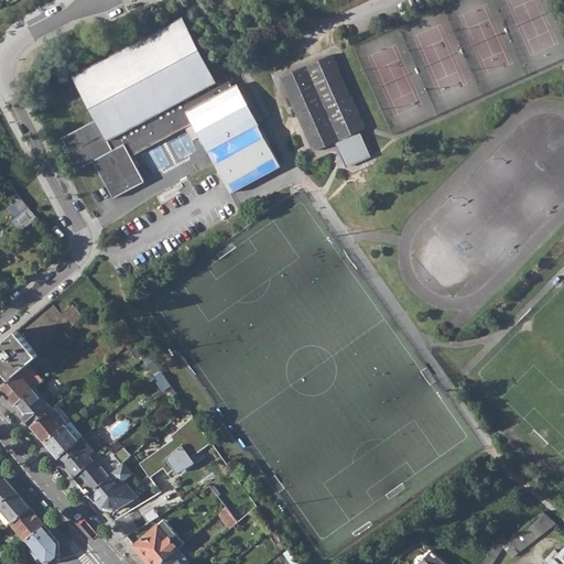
[(94,159),(112,196),(142,181),(134,165),(137,164),(132,156),(131,158),(129,154),(184,126),(192,139),(199,134),(229,193),(279,166),(237,86),(232,88),(226,75),(215,79),(184,19),(75,75),(96,118),(67,133),(60,138),(62,145),(74,169),(94,159)]
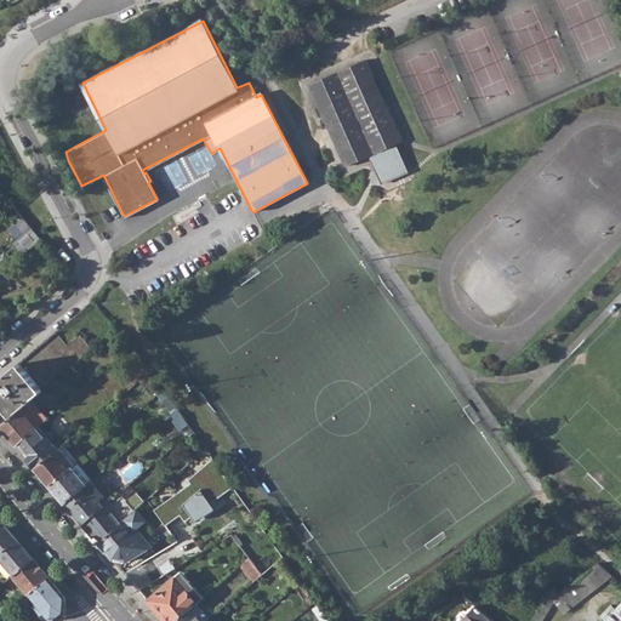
[(308,85),(345,166),(359,160),(402,141),(365,60),(308,85)]
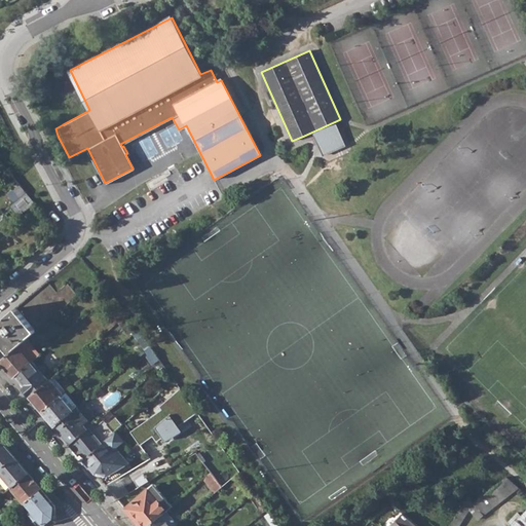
[(335,123),(313,133),(324,154),(345,145),(335,123)]
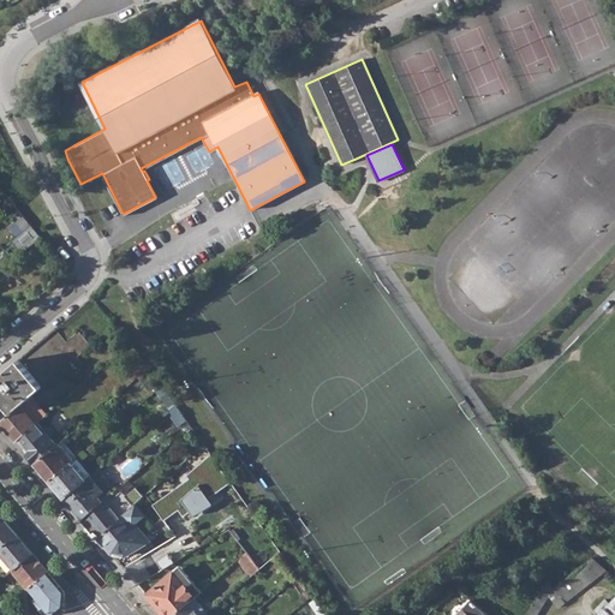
[(22,252),(25,250),(41,237),(31,225),(0,250),(0,264),(0,266),(12,256),(7,250),(15,243),(22,252)]
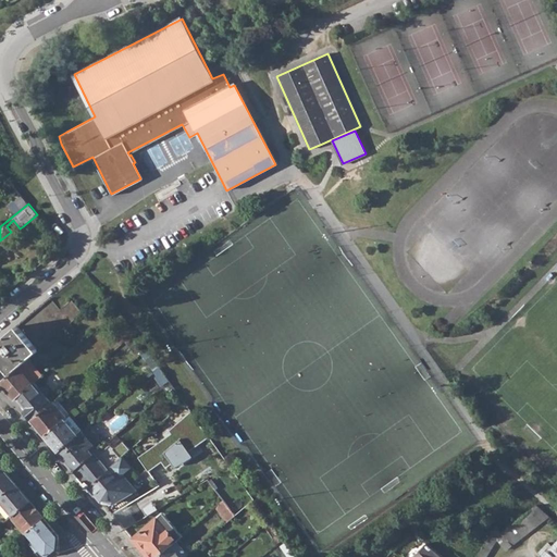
[(56,236),(37,214),(23,226),(41,248),(56,236)]
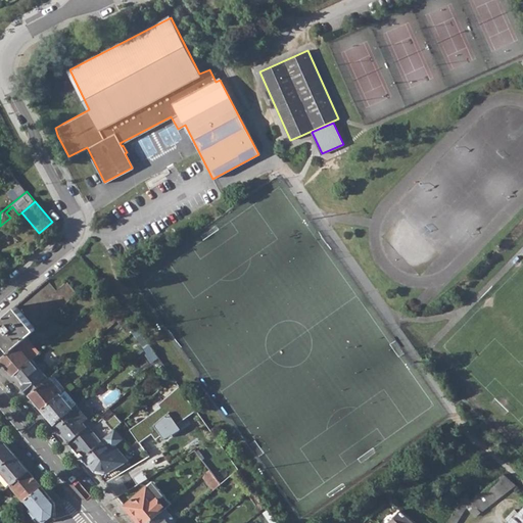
[(0,319),(0,337),(11,350),(17,345),(28,336),(37,329),(16,305),(0,319)]
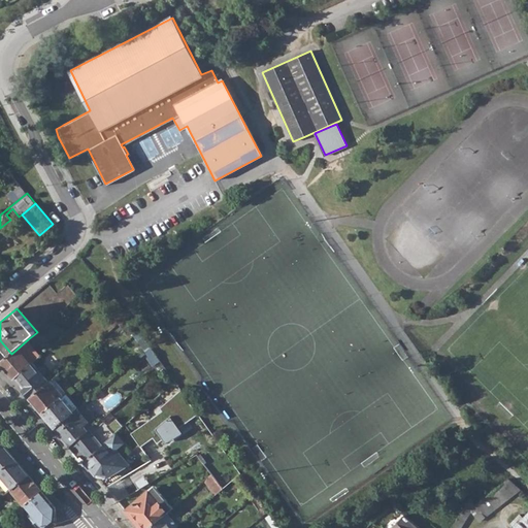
[(31,364),(33,363),(41,356),(28,339),(18,349),(11,354),(1,362),(14,378),(17,376),(31,364)]
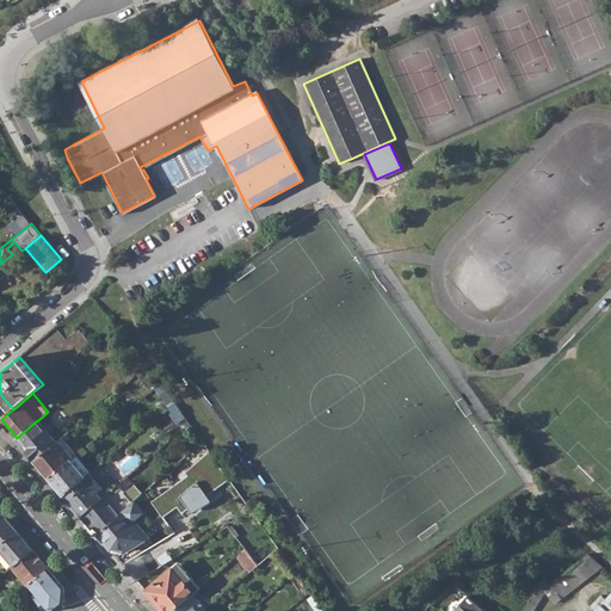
[(24,446),(36,461),(57,443),(38,420),(36,421),(19,436),(26,444),(24,446)]
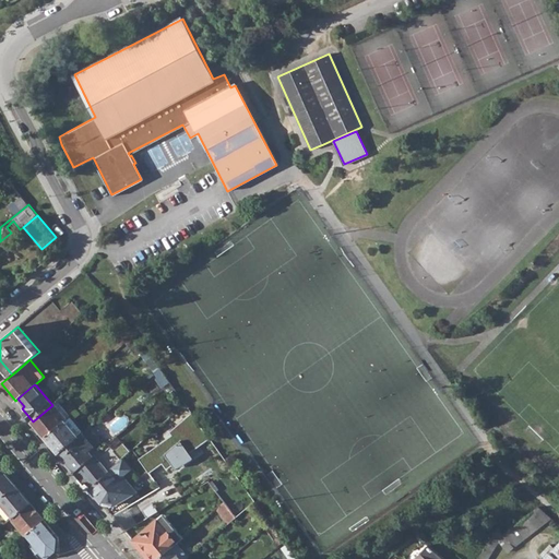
[(33,421),(46,437),(64,420),(67,419),(56,406),(58,404),(56,402),(52,405),(33,421)]
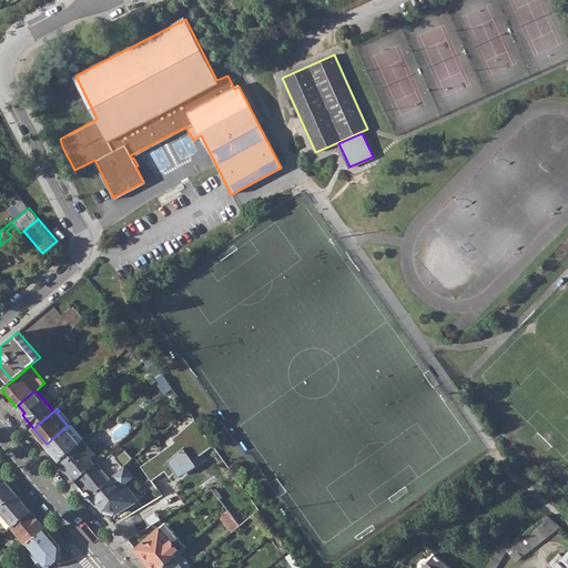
[(183,480),(195,472),(198,423),(195,419),(175,435),(175,440),(143,466),(153,479),(171,465),(183,480)]
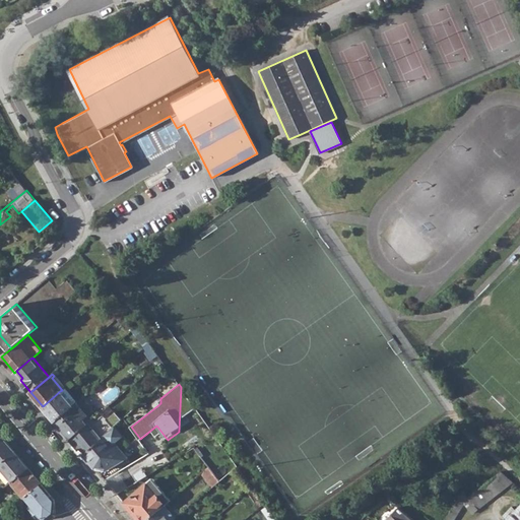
[(62,390),(60,391),(72,406),(77,402),(65,387),(62,390)]
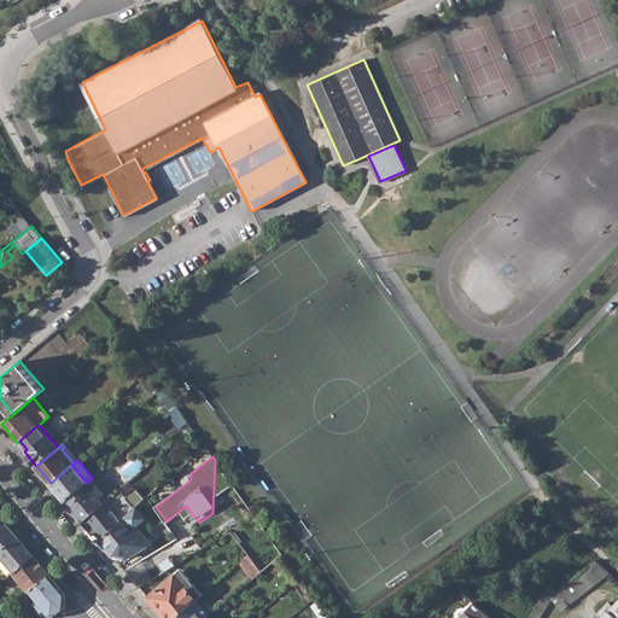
[(65,500),(86,483),(71,465),(51,483),(65,500)]
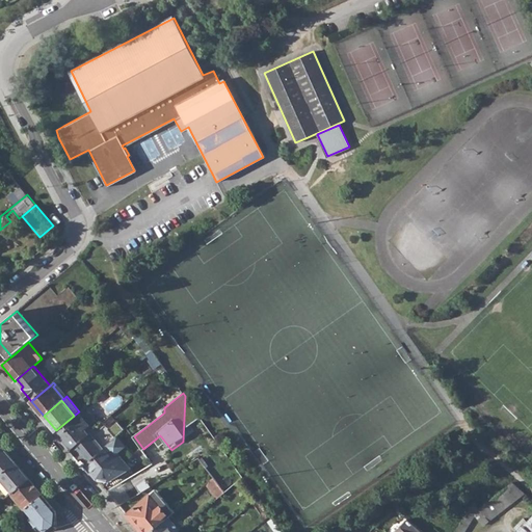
[(72,449),(89,433),(85,428),(90,424),(90,421),(80,410),(79,411),(74,416),(56,430),(72,449)]
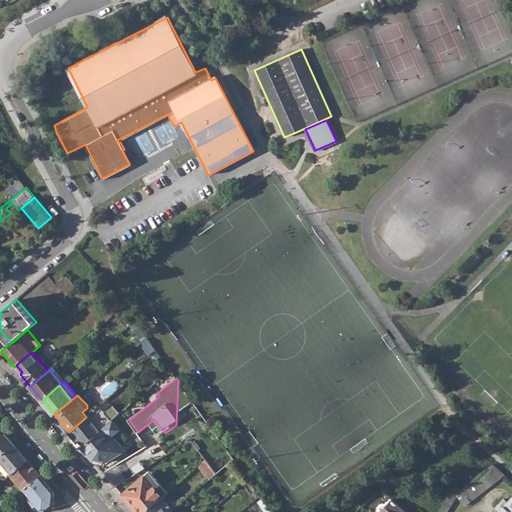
[(80,440),(85,445),(101,431),(87,416),(86,417),(69,432),(78,442),(80,440)]
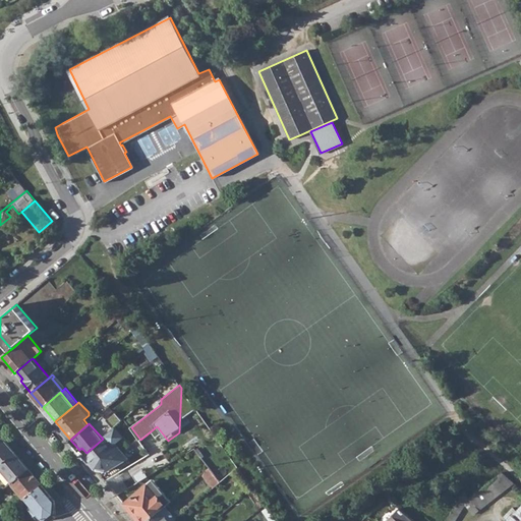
[(95,468),(108,471),(125,461),(116,449),(118,447),(115,444),(124,436),(115,425),(104,436),(106,437),(103,439),(87,453),(83,455),(95,468)]
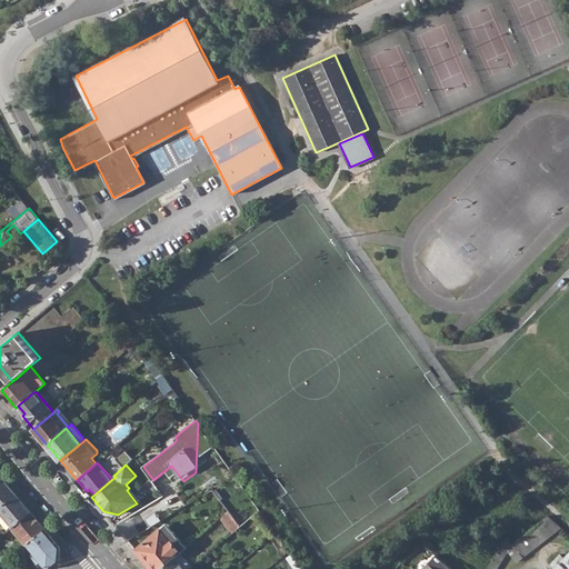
[(0,507),(16,495),(0,476),(0,507)]
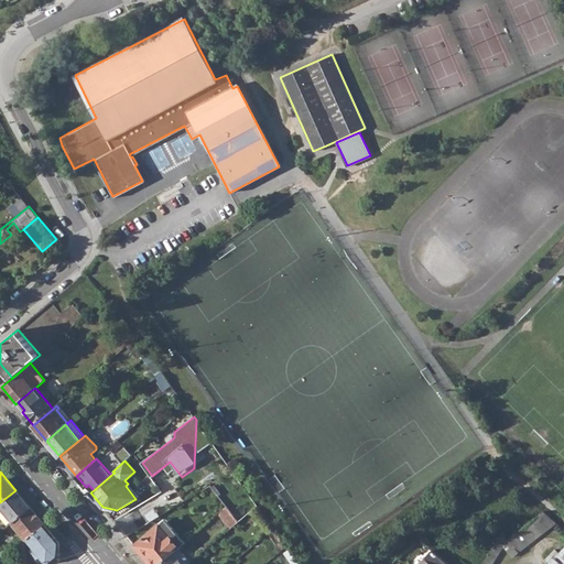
[(0,502),(0,506),(7,514),(10,519),(7,521),(9,524),(11,522),(30,507),(15,490),(0,502)]
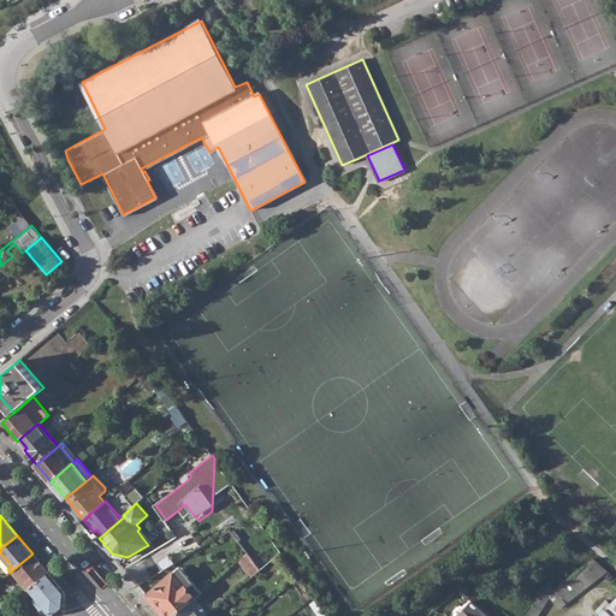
[(261,546),(272,561),(280,552),(272,539),(261,546)]
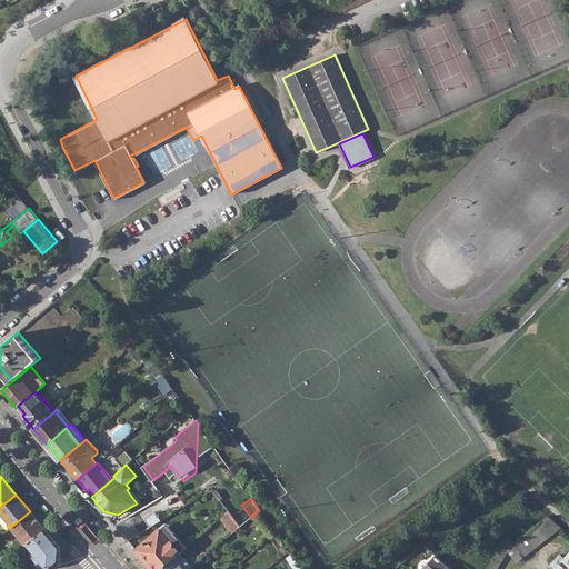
[(126,539),(163,522),(155,503),(117,520),(126,539)]
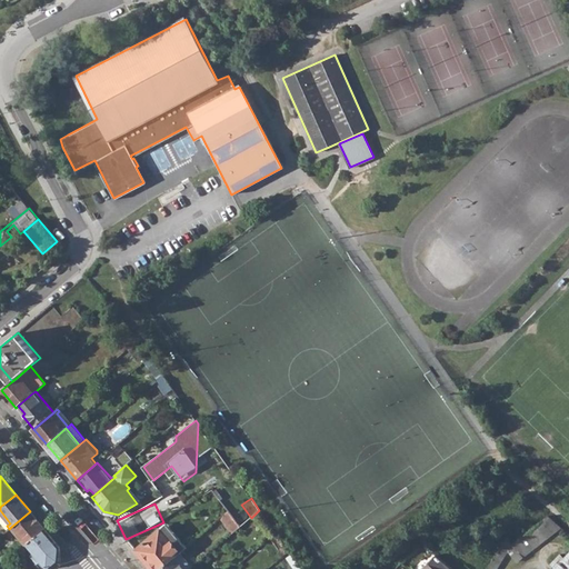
[(221,517),(232,532),(241,526),(229,510),(221,517)]
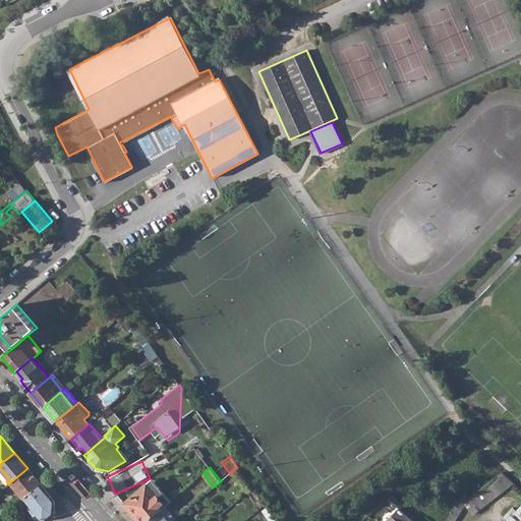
[(27,468),(10,482),(23,498),(24,498),(41,483),(27,468)]
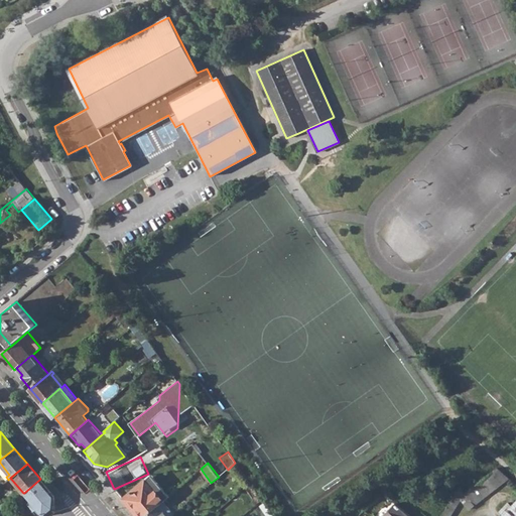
[(441,515),(450,515),(461,499),(469,509),(508,479),(497,469),(464,494),(459,488),(441,515)]
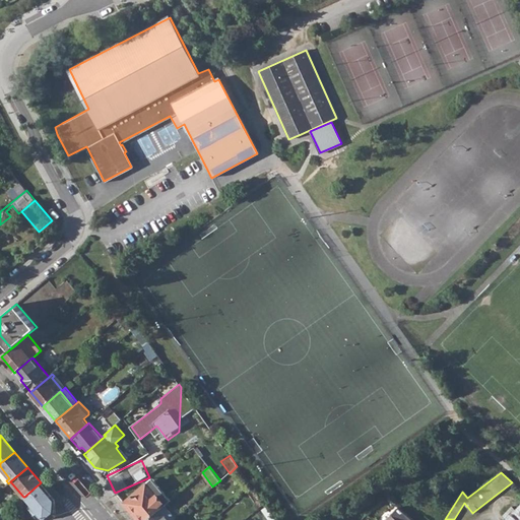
[(0,480),(5,486),(8,483),(6,480),(9,478),(6,474),(0,478),(0,480)]
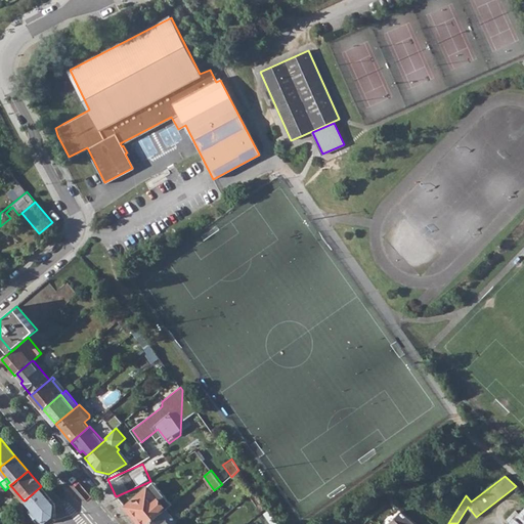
[(41,486),(25,500),(44,523),(54,517),(54,503),(41,486)]
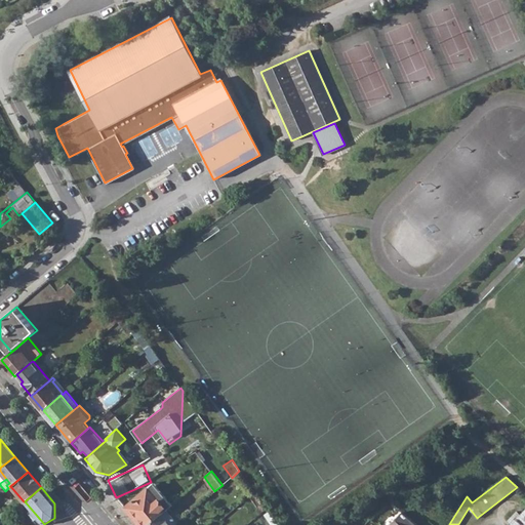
[(149,487),(144,491),(162,514),(167,509),(149,487)]
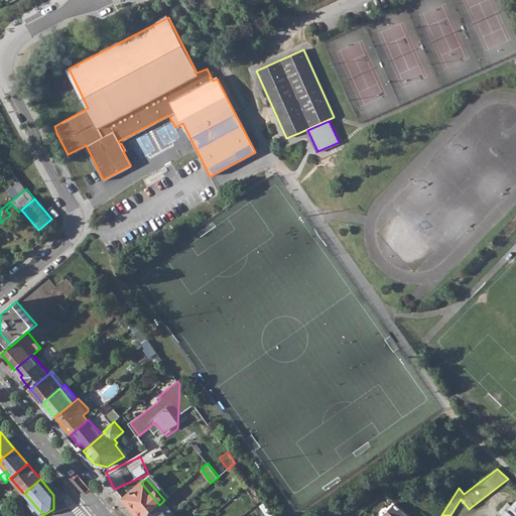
[(137,515),(145,515),(159,505),(141,483),(125,496),(133,506),(131,508),(137,515)]
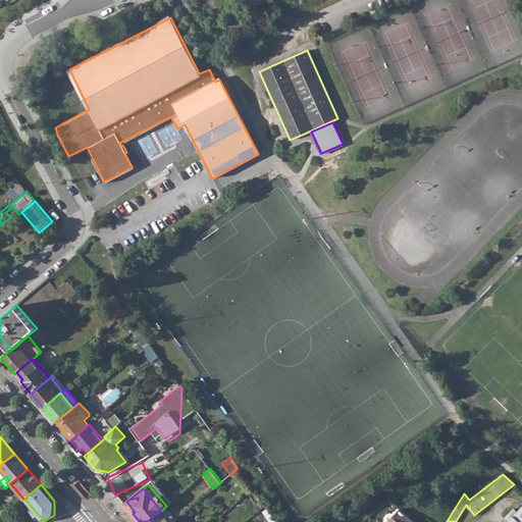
[(147,521),(174,521),(175,521),(177,520),(166,506),(161,511),(147,521)]
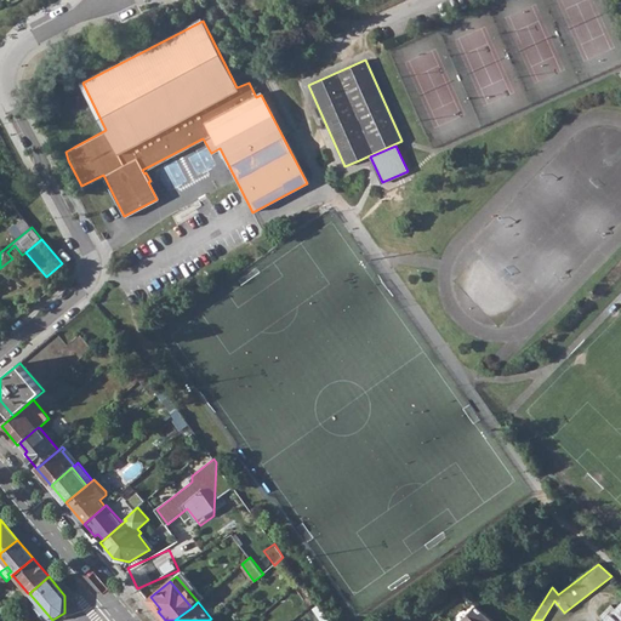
[(620,620),(620,605),(617,610),(611,604),(600,616),(607,620),(620,620)]
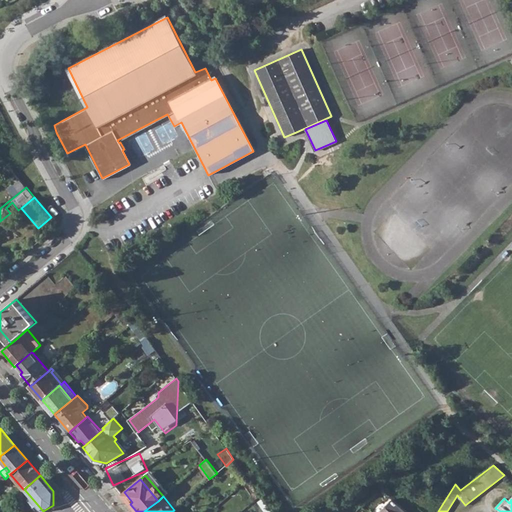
[(381,511),(406,511),(401,507),(393,500),(381,511)]
